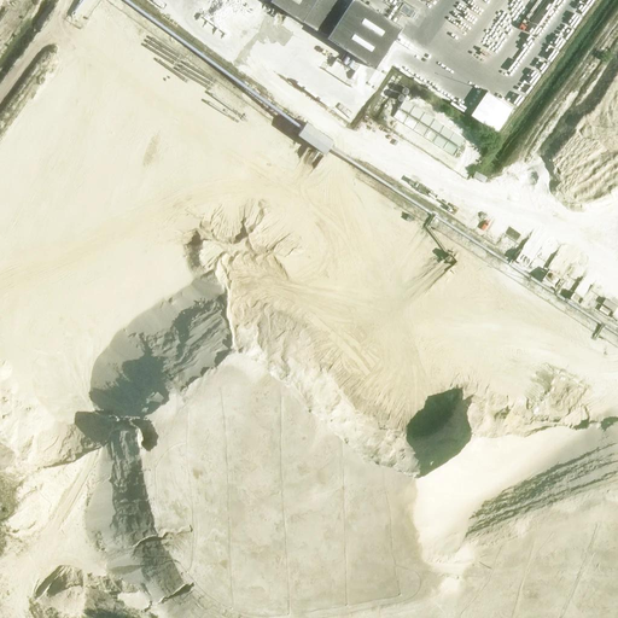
[(268,0),(299,19),(301,21),(313,0),(268,0)]
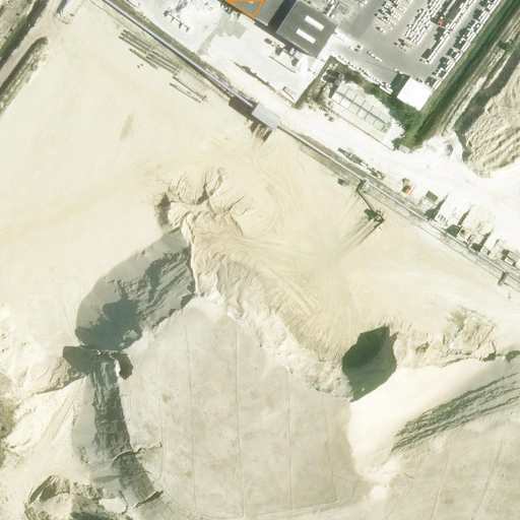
[(303,0),(295,0),(275,31),(281,36),(308,53),(313,56),(314,56),(314,55),(335,21),(303,0)]
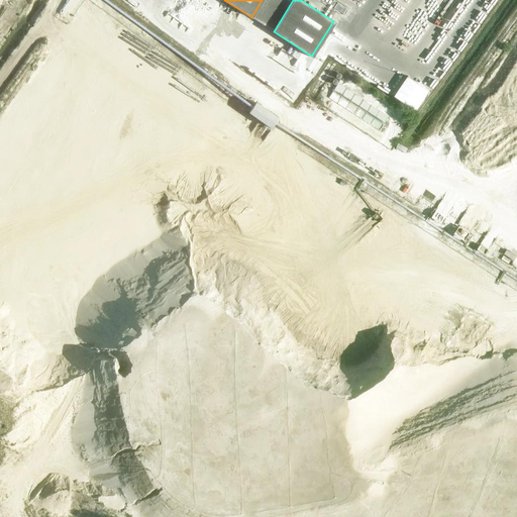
[(404,22),(411,17),(407,13),(401,18),(404,22)]
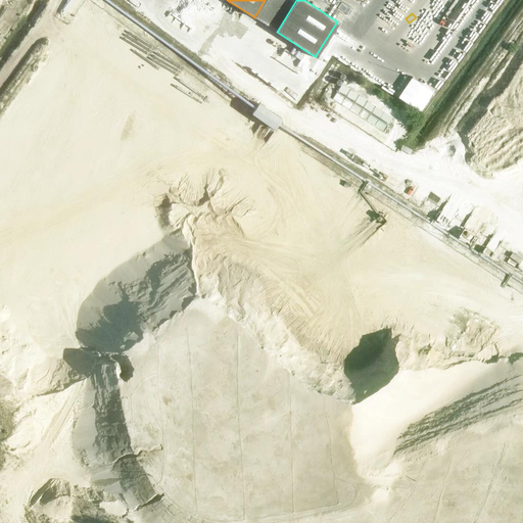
[(426,51),(437,35),(429,30),(418,46),(426,51)]
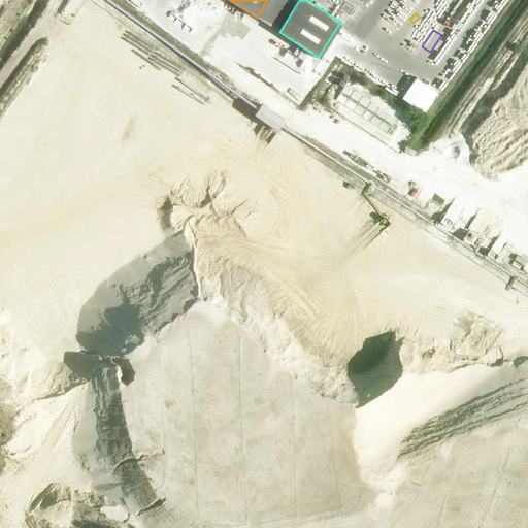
[(439,92),(417,77),(403,98),(425,112),(439,92)]
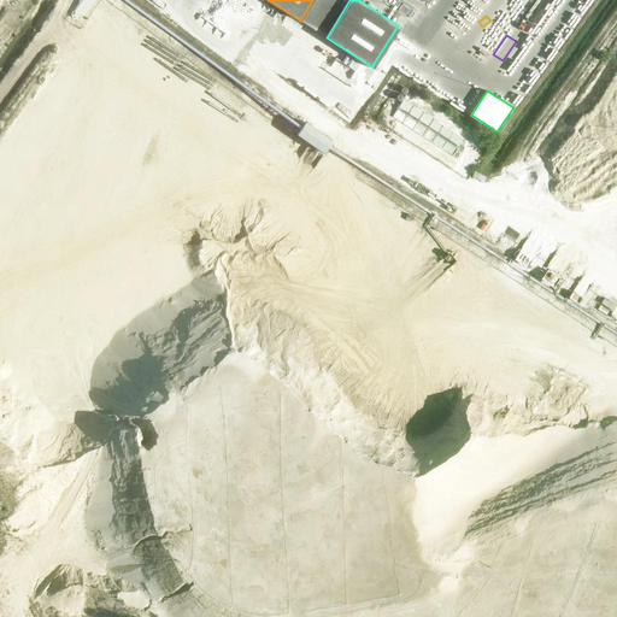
[(324,153),(333,141),(305,122),(297,135),(324,153)]
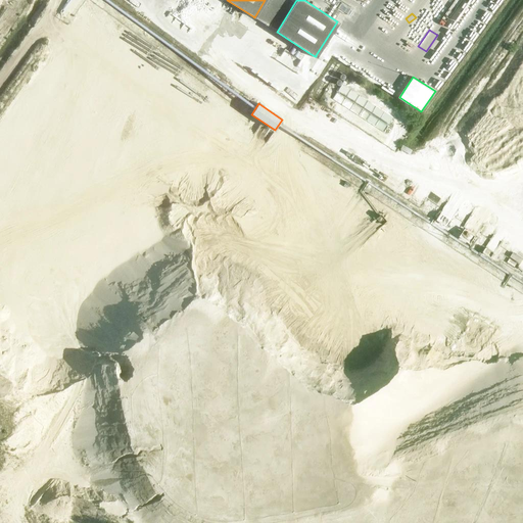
[(239,130),(265,142),(268,136),(242,124),(239,130)]
